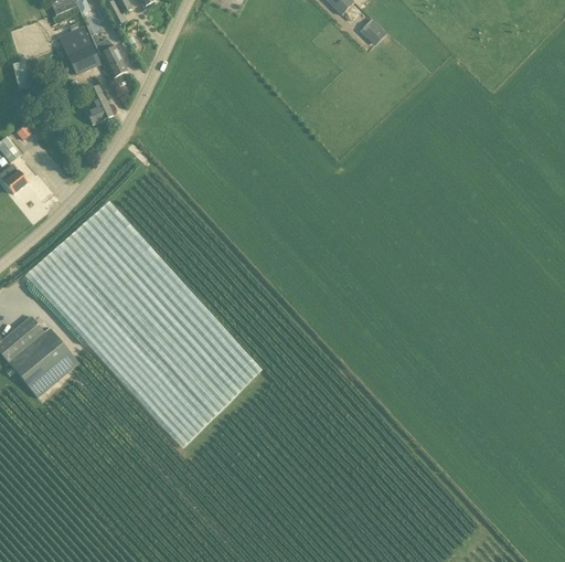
[(78,4),(82,12),(89,8),(86,0),(50,0),(55,13),(78,4)]
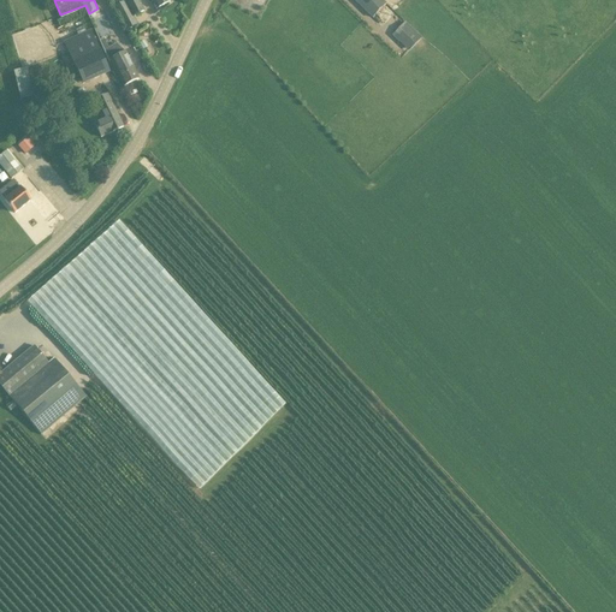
[(144,7),(140,0),(120,0),(112,4),(125,28),(137,22),(132,13),(144,7)]
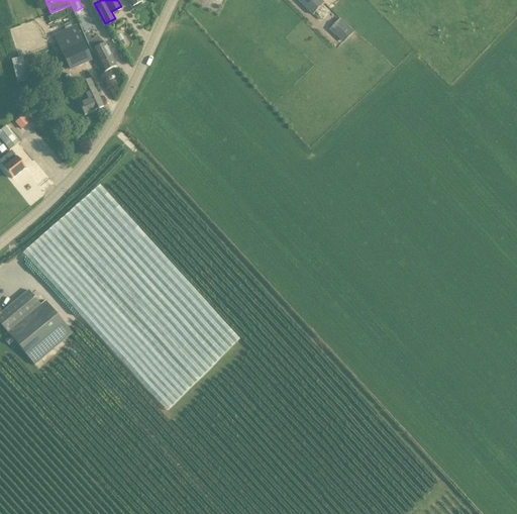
[(299,0),(313,13),(325,1),(324,0),(299,0)]
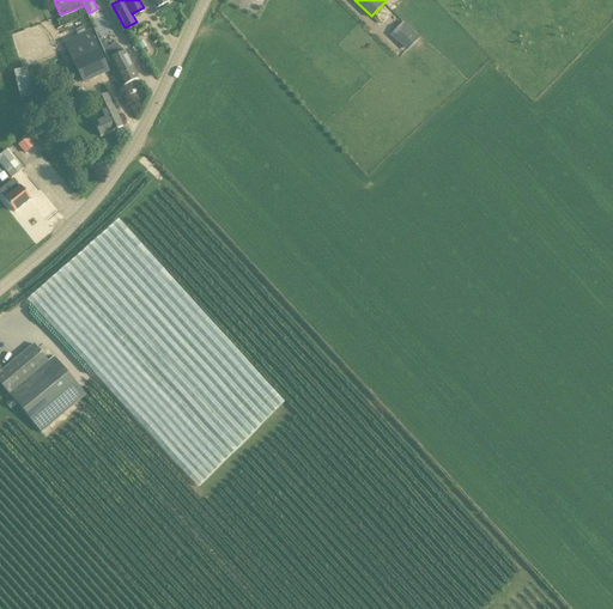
[(390,32),(406,48),(419,35),(404,19),(390,32)]
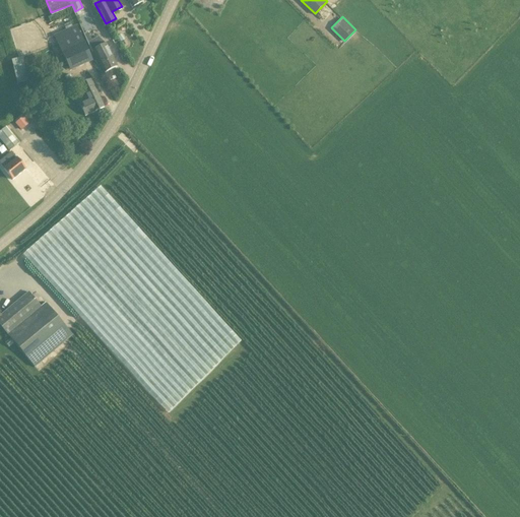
[(69,69),(83,62),(91,59),(75,22),(53,33),(69,69)]
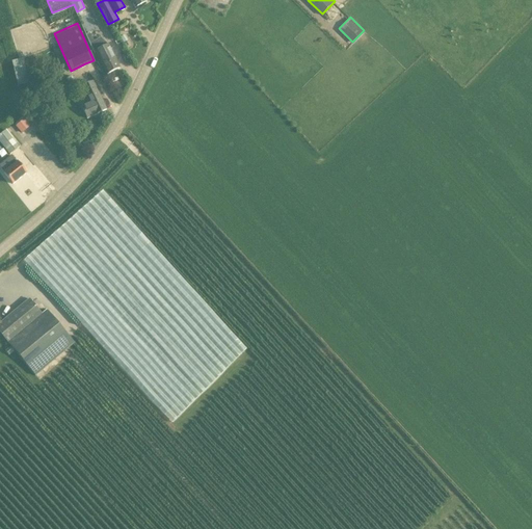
[(94,50),(95,49),(106,72),(118,65),(108,43),(100,35),(94,40),(89,31),(85,32),(94,50)]
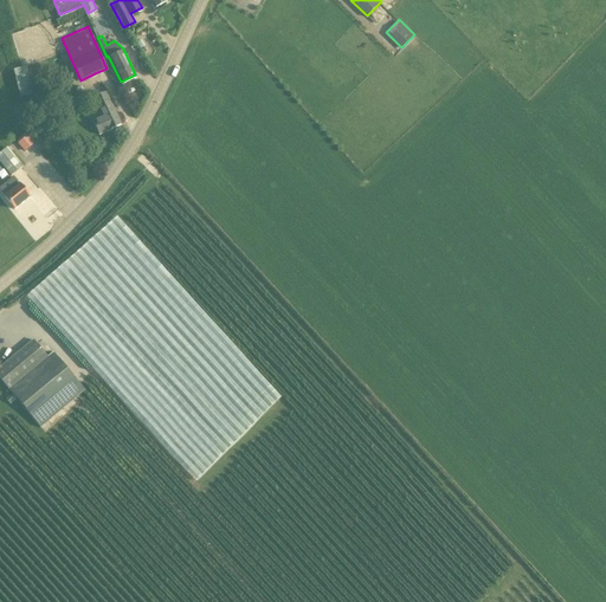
[(11,68),(20,96),(34,91),(25,63),(11,68)]
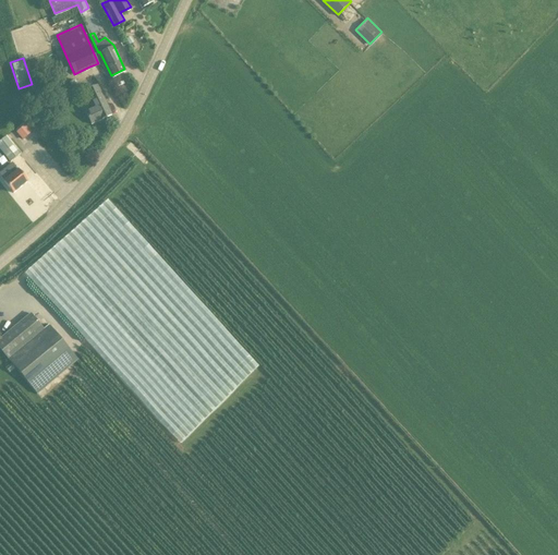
[(111,112),(101,92),(100,88),(95,92),(87,94),(92,104),(84,108),(86,110),(91,121),(111,112)]
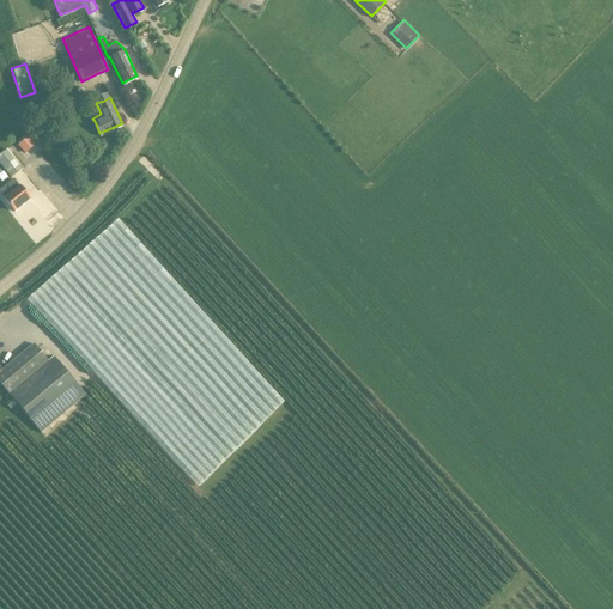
[(66,128),(59,131),(64,142),(70,140),(66,128)]
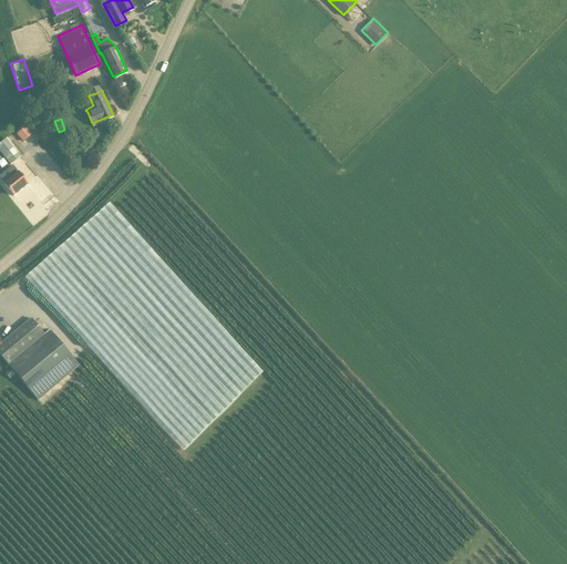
[(24,125),(17,132),(23,141),(32,133),(30,131),(34,127),(31,124),(27,127),(24,125)]
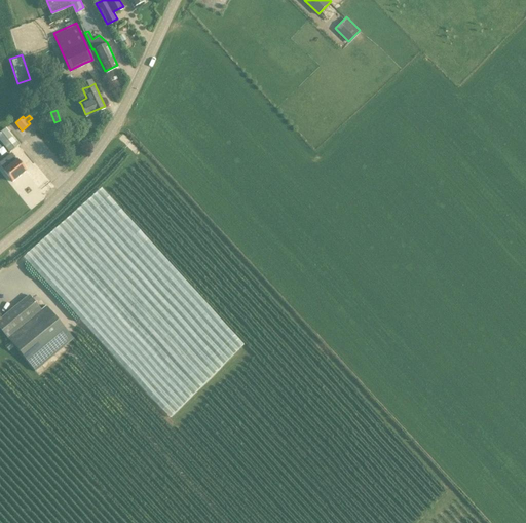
[(19,143),(5,126),(0,129),(0,139),(9,151),(19,143)]
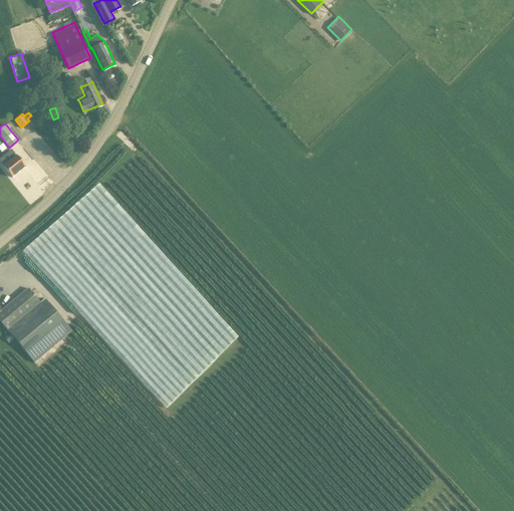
[(12,175),(25,165),(16,154),(12,148),(4,154),(0,157),(0,160),(3,165),(12,175)]
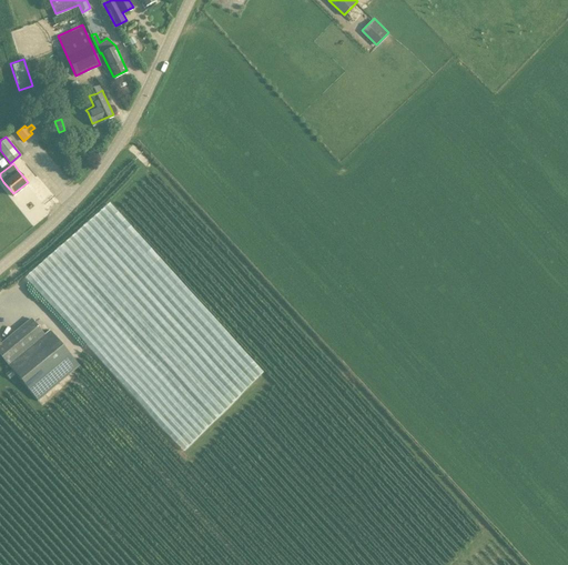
[(39,315),(0,346),(0,352),(38,400),(80,365),(39,315)]
